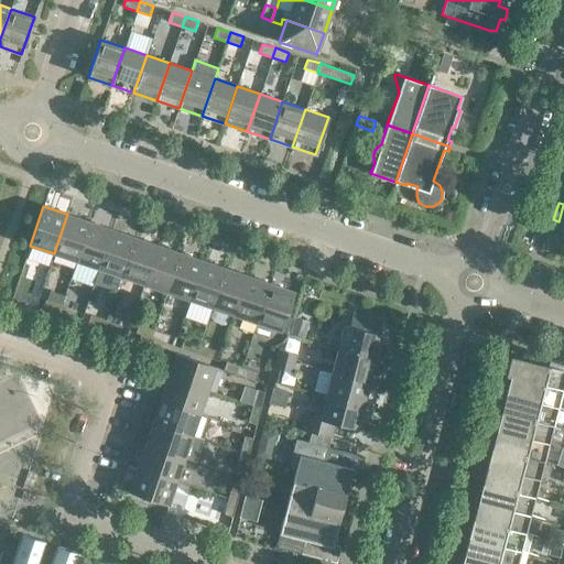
[(89,221),(67,214),(54,253),(76,261),(89,221)]
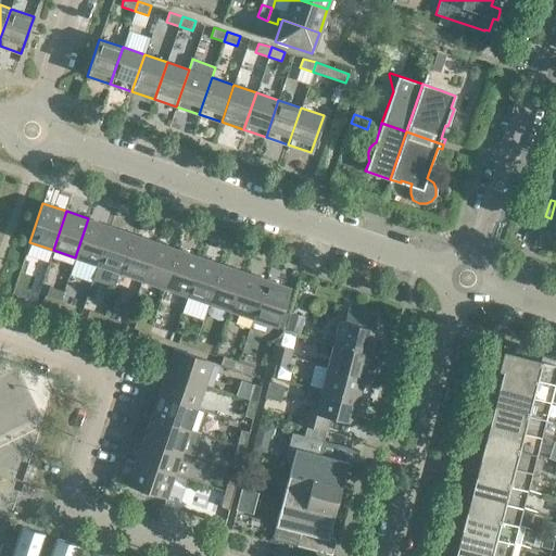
[(545,216),(540,232),(545,235),(551,218),(545,216)]
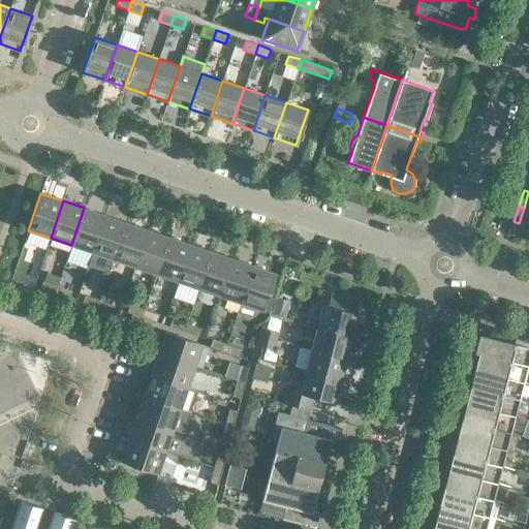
[(105,215),(84,208),(71,245),(92,252),(105,215)]
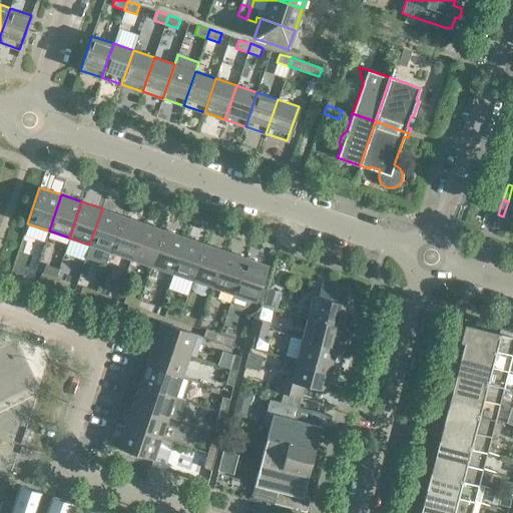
[(122,215),(102,208),(89,244),(110,251),(122,215)]
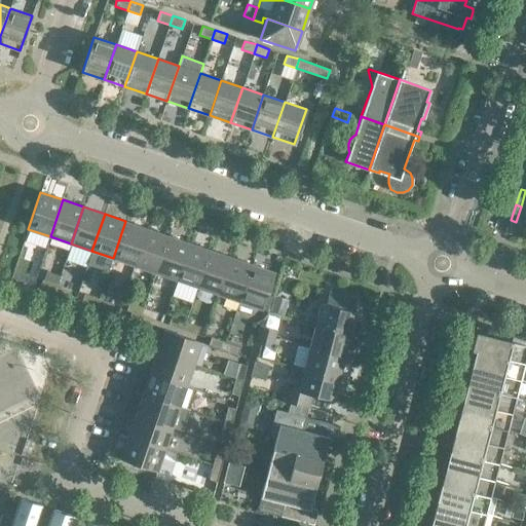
[(147,228),(125,221),(113,258),(135,265),(147,228)]
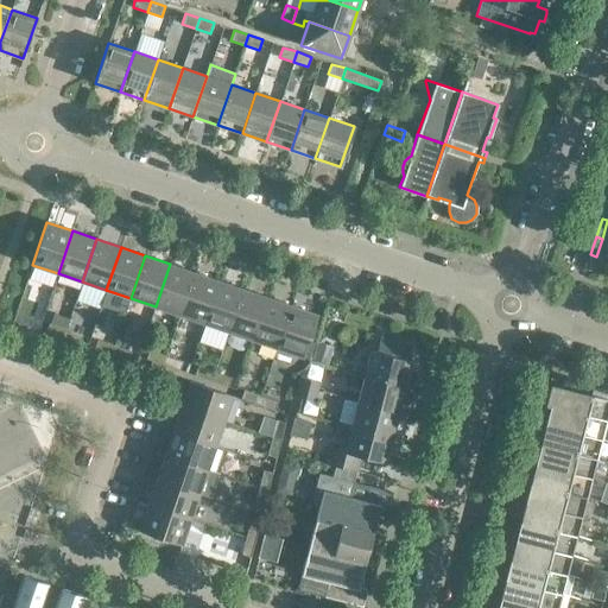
[(194,272),(170,264),(156,306),(179,315),(194,272)]
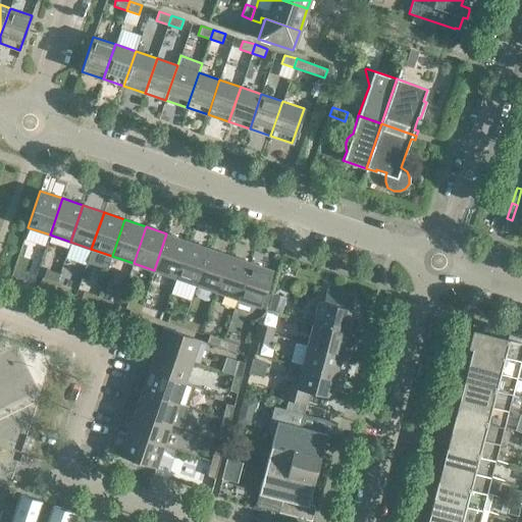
[(188,241),(166,233),(154,270),(174,277),(188,241)]
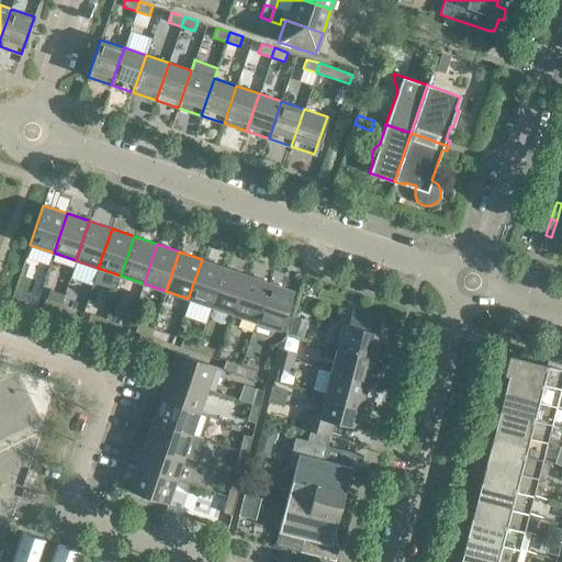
[(224,267),(202,259),(188,299),(211,306),(224,267)]
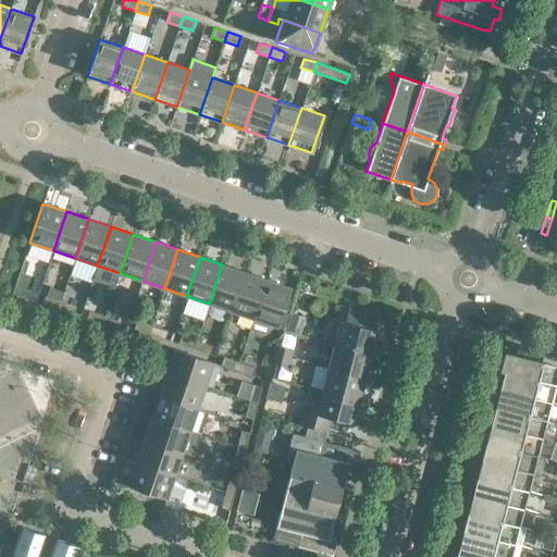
[(245,272),(222,264),(209,304),(231,311),(245,272)]
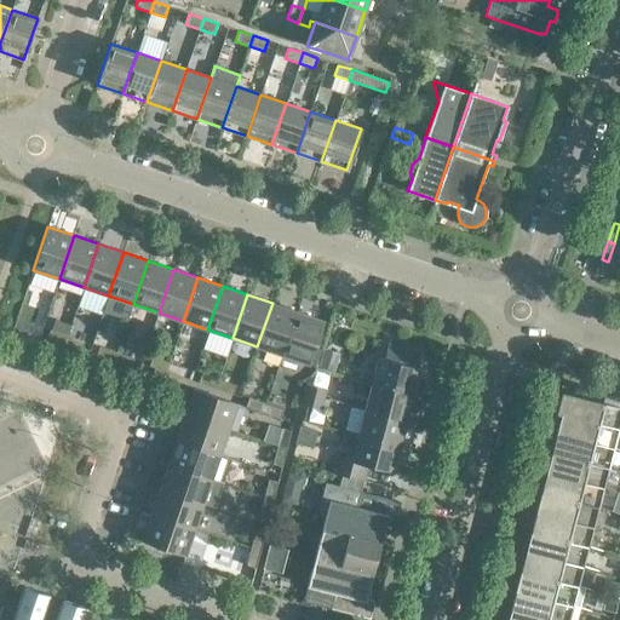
[(297,311),(273,303),(257,346),(282,355),(297,311)]
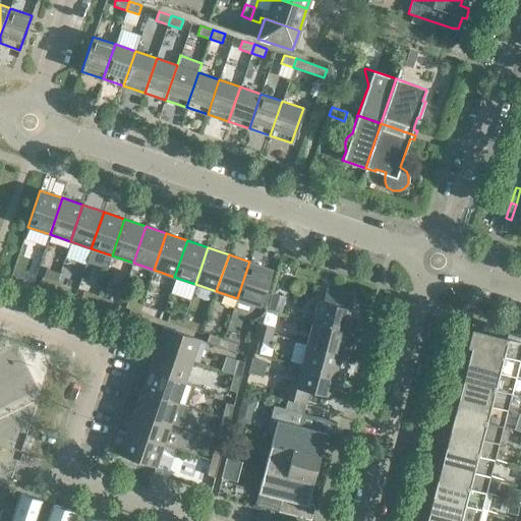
[(272,270),(249,262),(237,298),(258,306),(272,270)]
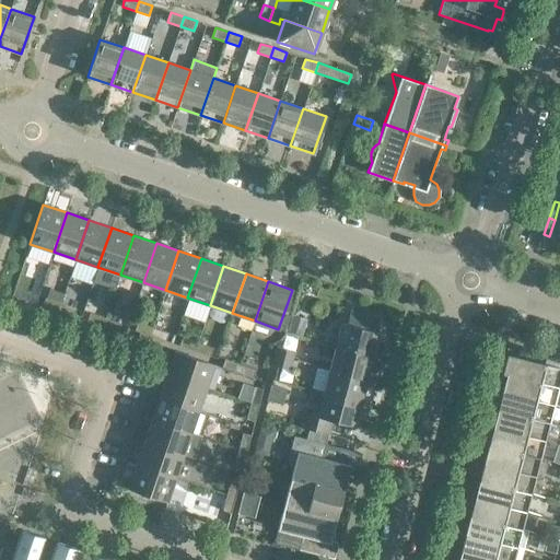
[(31,293),(14,288),(12,295),(27,301),(31,293)]
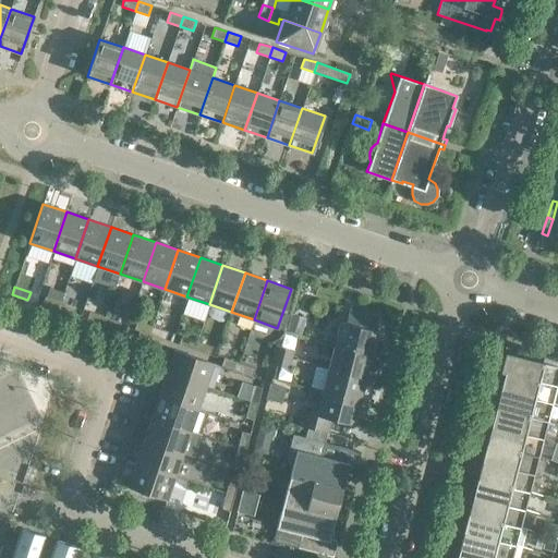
[(45,296),(43,305),(58,311),(60,302),(45,296)]
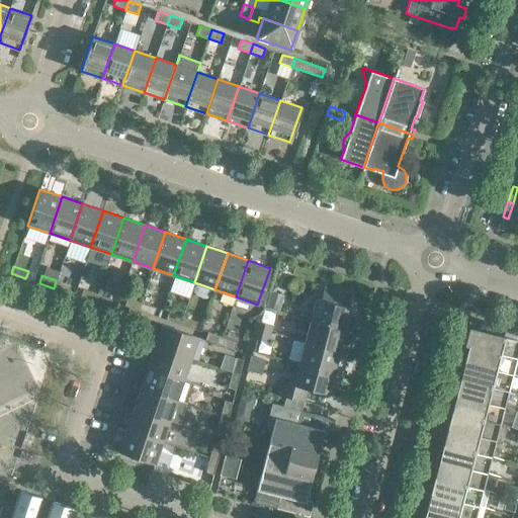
[(71,285),(56,280),(54,288),(68,292),(71,285)]
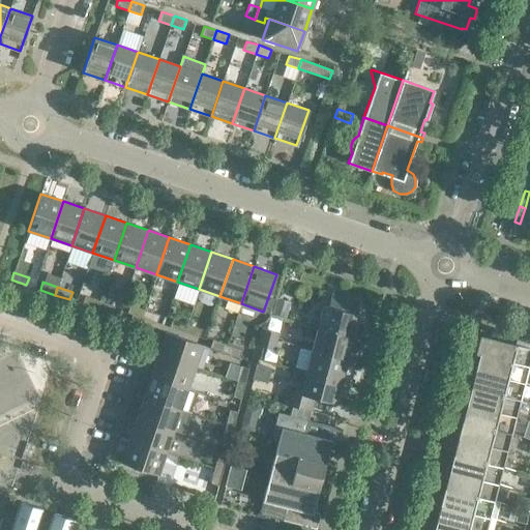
[(323,306),(318,328),(359,339),(362,326),(356,324),(358,315),(354,314),(357,300),(331,294),(328,307),(323,306)]
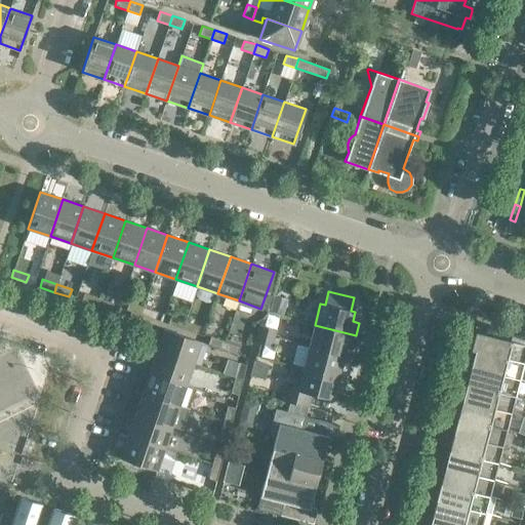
[(84,293),(81,301),(96,306),(98,298),(84,293)]
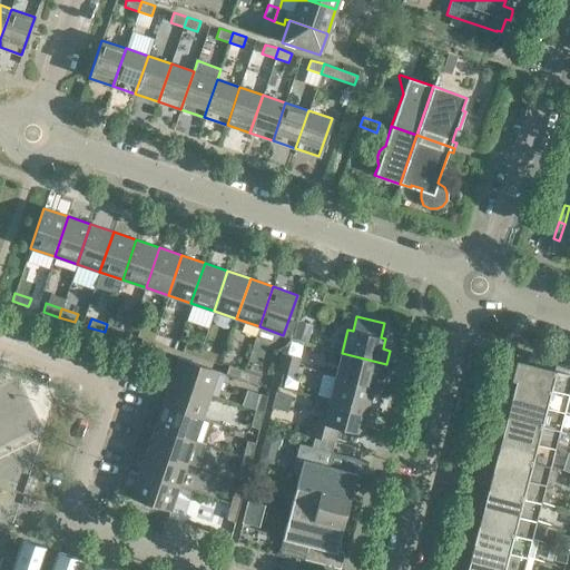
[(298,320),(294,335),(310,340),(314,324),(298,320)]
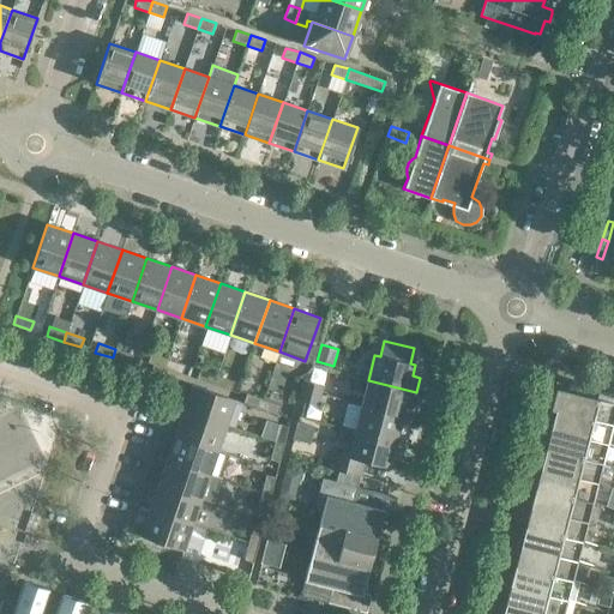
[(132,355),(115,349),(113,357),(130,363),(132,355)]
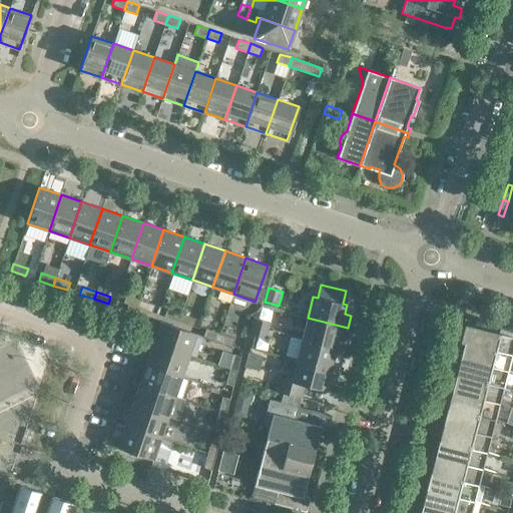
[(123,303),(128,305),(137,308),(139,300),(125,295),(123,303)]
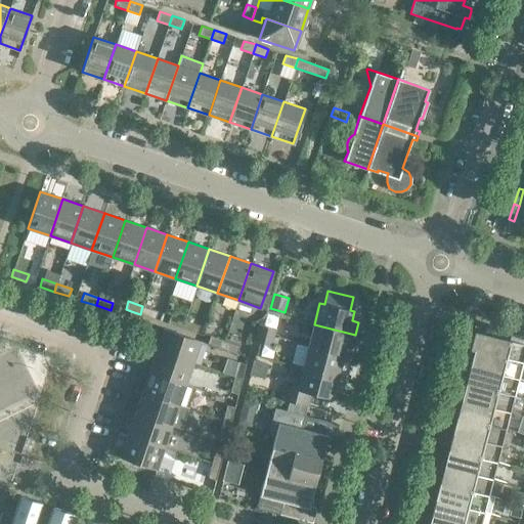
[(158,311),(142,306),(140,314),(155,319),(158,311)]
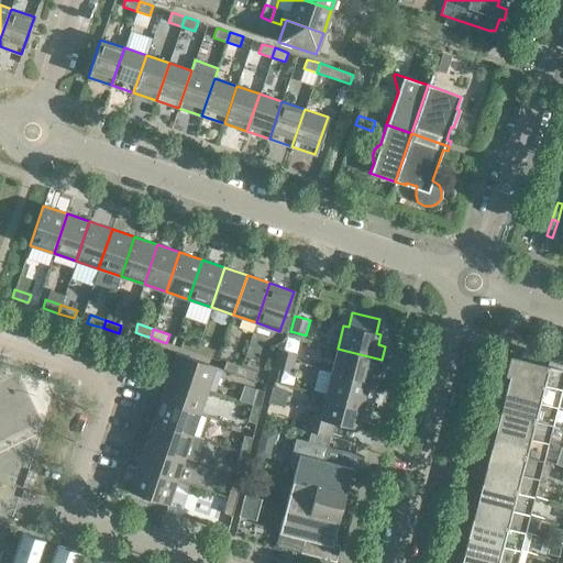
[(183,339),(180,348),(196,353),(198,344),(183,339)]
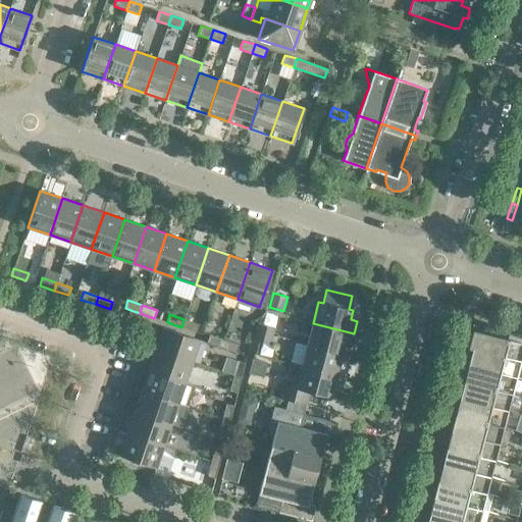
[(198,324),(184,319),(181,327),(196,332),(198,324)]
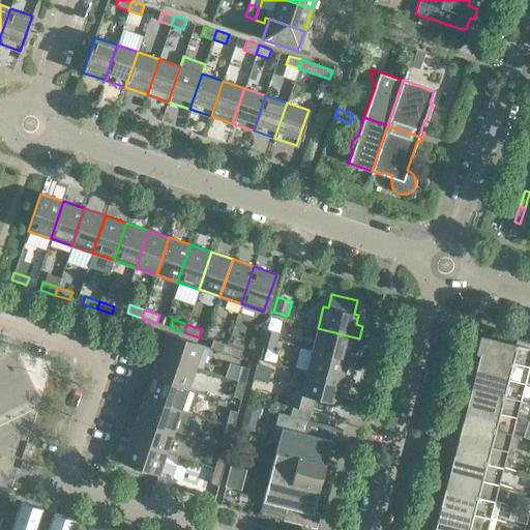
[(261,328),(259,336),(260,336),(276,341),(278,332),(261,328)]
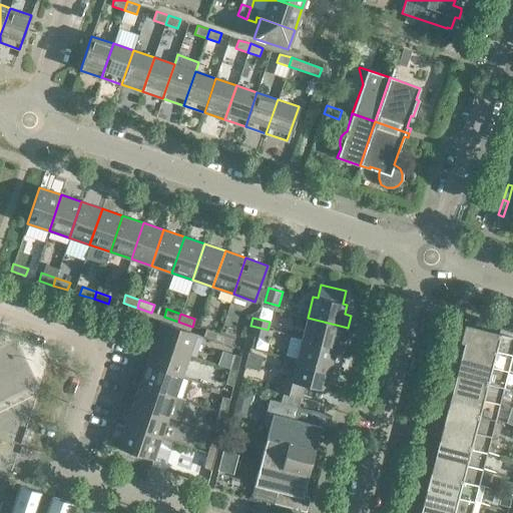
[(348,328),(308,318),(302,339),(336,348),(338,339),(344,341),(348,328)]
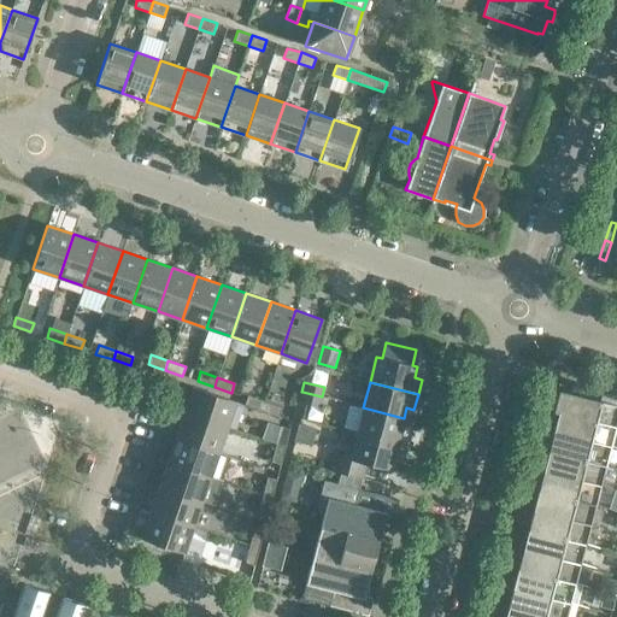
[(236,401),(193,387),(183,412),(227,428),(236,401)]
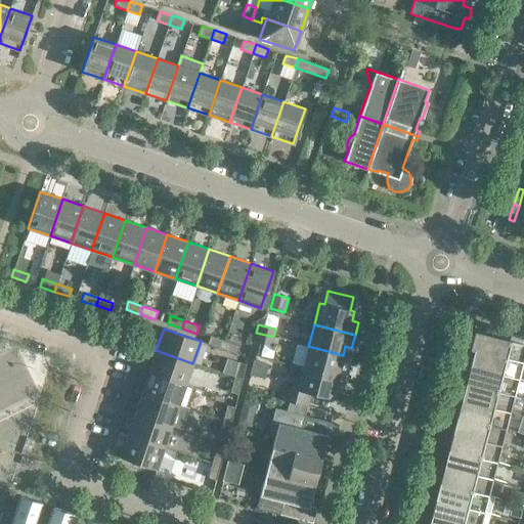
[(481,332),(477,349),(522,361),(523,355),(523,339),(509,334),(508,336),(510,336),(509,339),(481,332)]
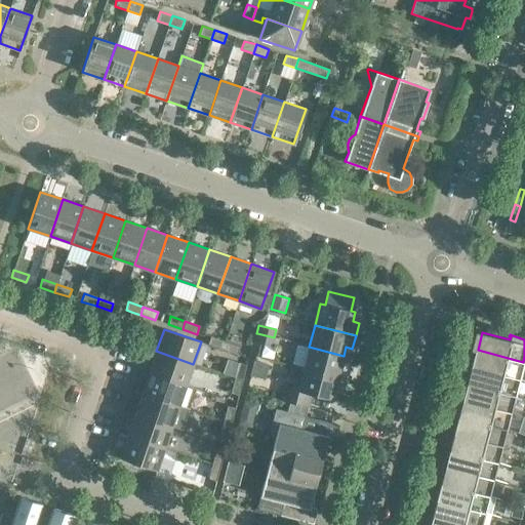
[(257,333),(255,341),(272,347),(274,337),(257,333)]
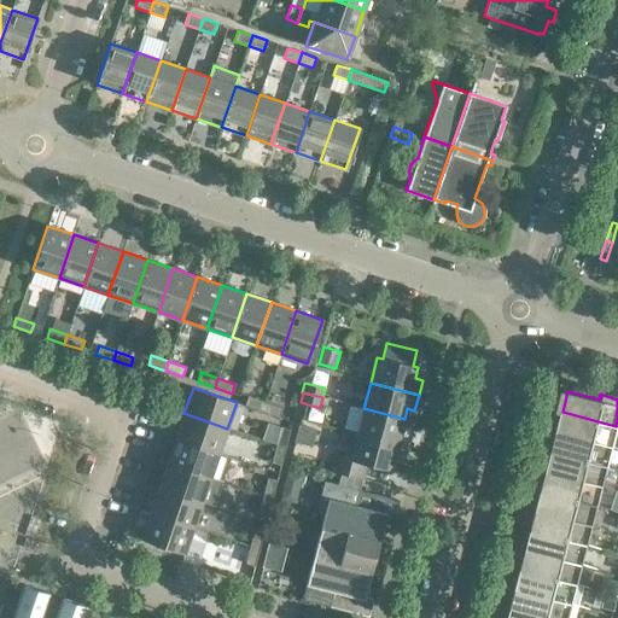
[(248,396),(248,398),(245,406),(262,412),(264,402),(248,396)]
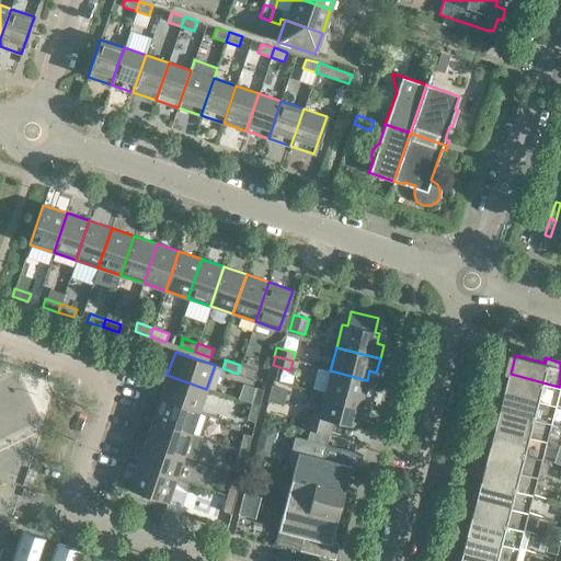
[(255,370),(240,365),(238,374),(253,378),(255,370)]
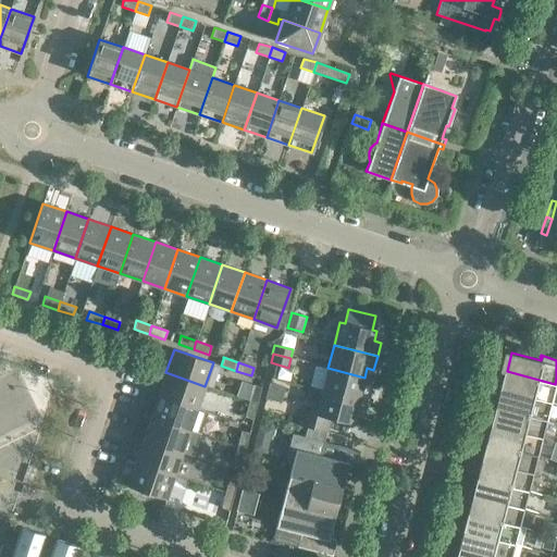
[(364,378),(327,368),(322,391),(359,400),(364,378)]
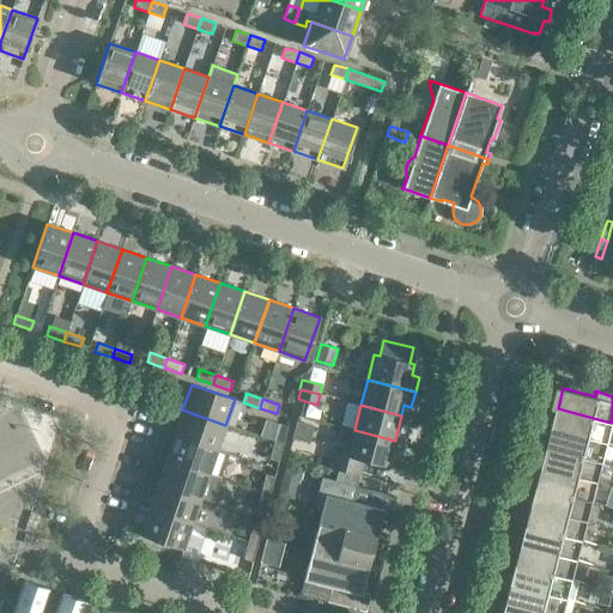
[(611,423),(558,408),(551,420),(553,422),(553,423),(554,424),(553,429),(606,442),(611,423)]
